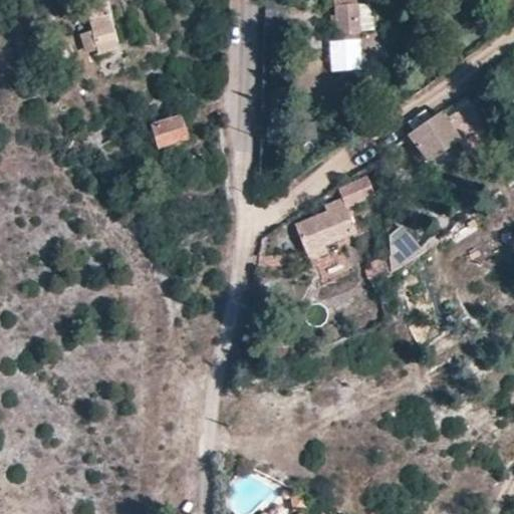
[(110,0),(87,0),(101,56),(122,51),(110,0)]
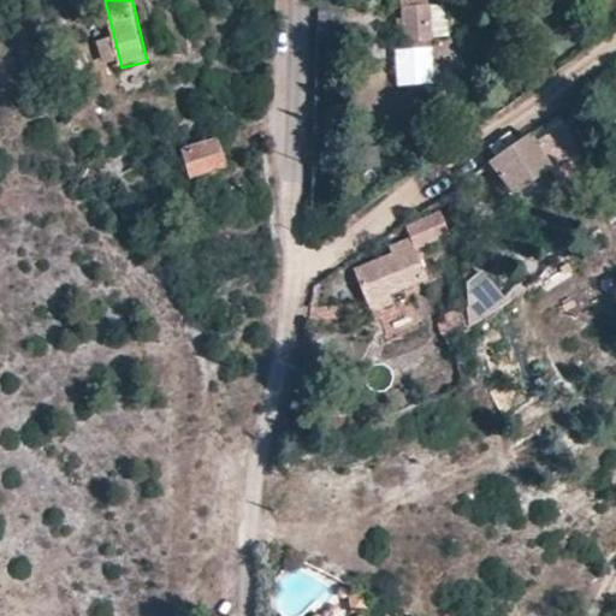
[(432,4),(402,5),(404,41),(433,39),(432,4)]
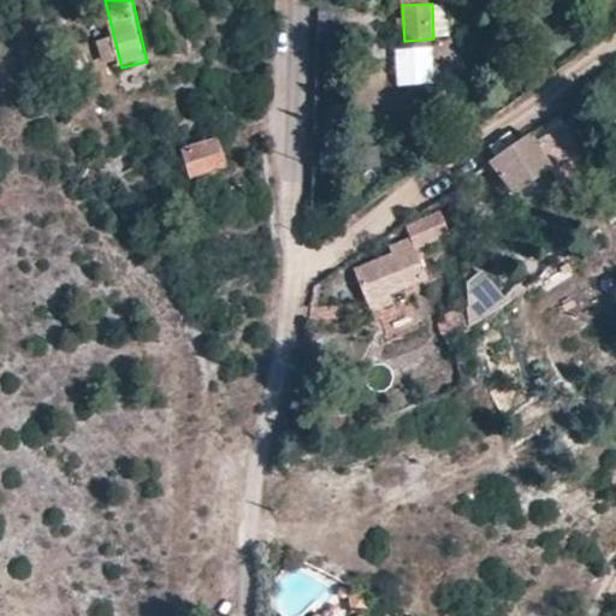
[(404,41),(406,60),(436,59),(433,39),(404,41)]
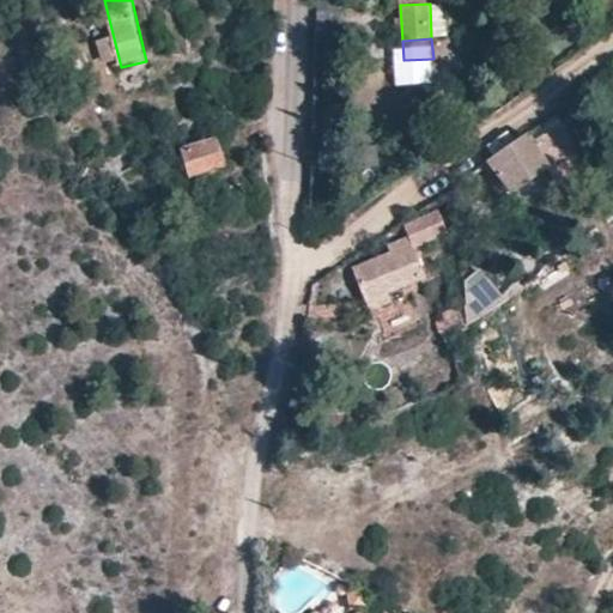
[(120,71),(123,90),(144,85),(139,66),(120,71)]
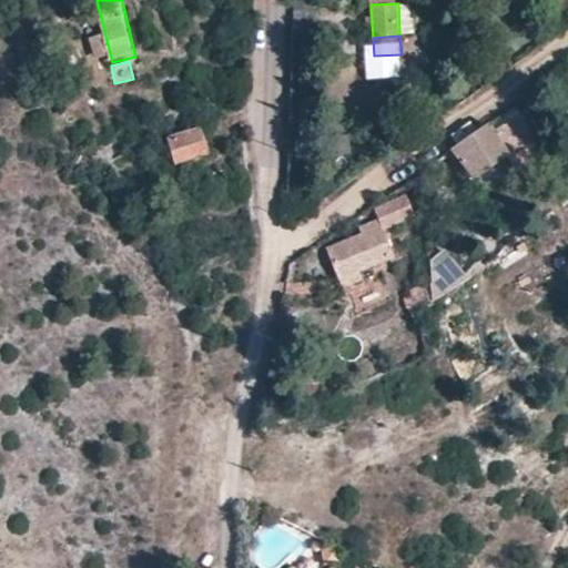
[(521,113),(493,131),(506,151),(509,155),(505,159),(516,173),(544,153),(521,113)]
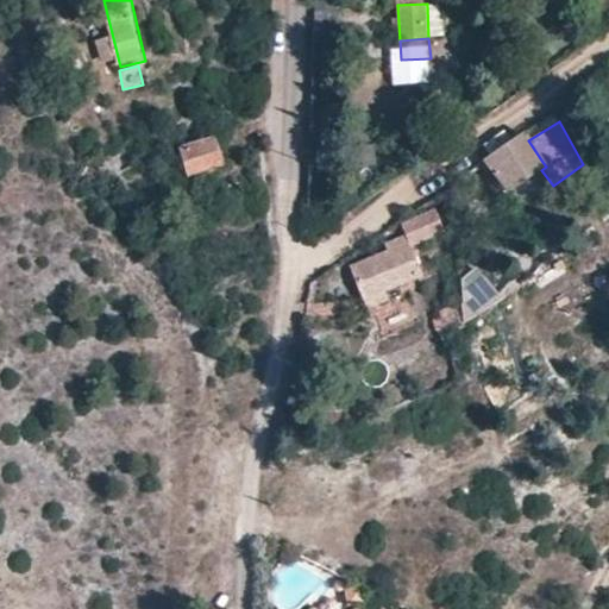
[(528,140),(525,133),(484,161),(507,190),(542,162),(528,140)]
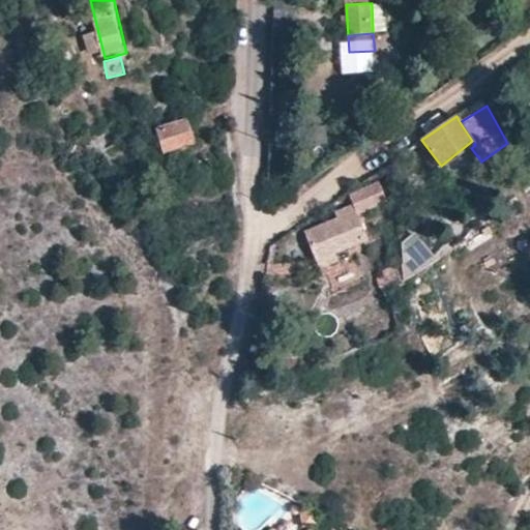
[(193,143),(184,119),(154,129),(165,153),(193,143)]
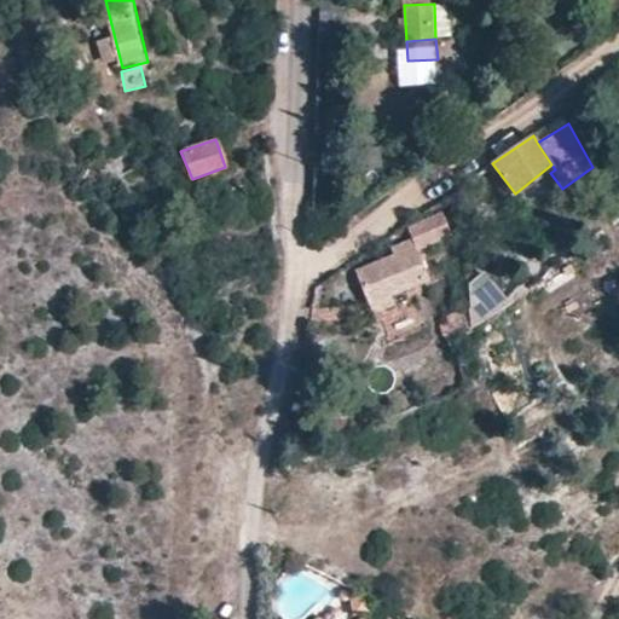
[(555,169),(551,165),(515,194),(519,197),(545,177),(550,173),(555,169)]
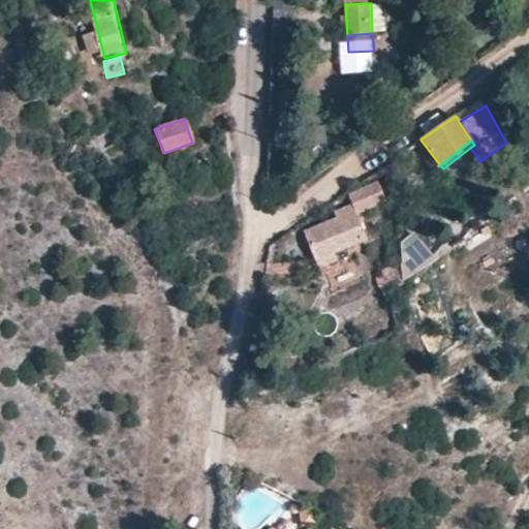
[(466,151),(443,168),(453,181),(475,164),(466,151)]
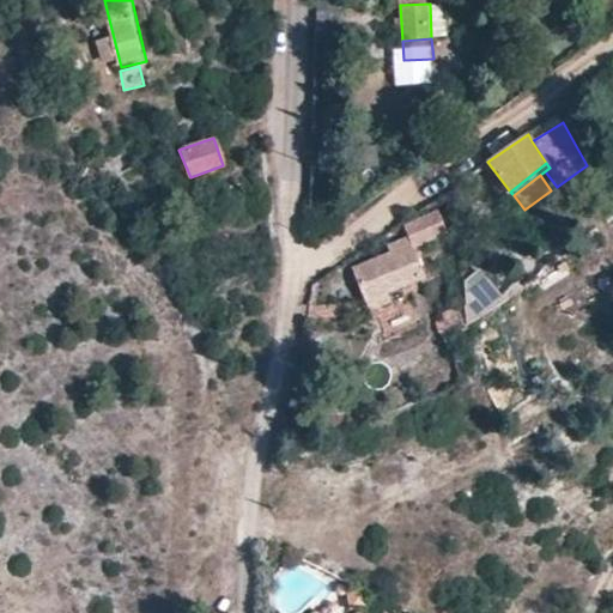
[(408,234),(389,243),(392,253),(357,268),(370,301),(416,280),(410,263),(418,259),(416,248),(445,232),(437,211),(402,222),(408,234)]
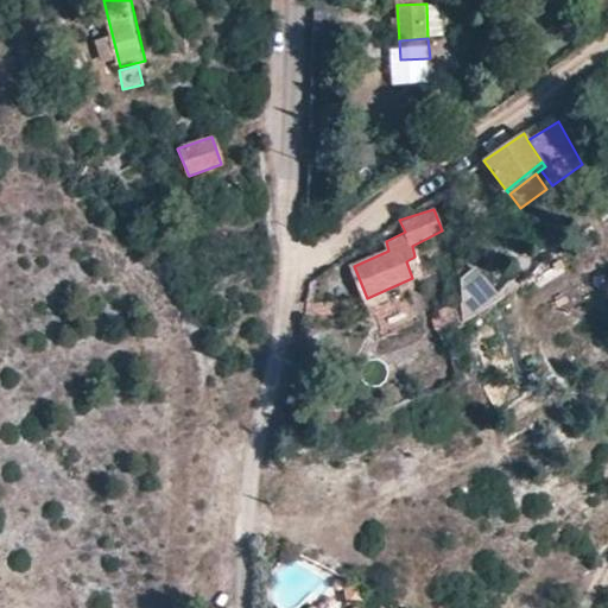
[(477,267),(463,278),(464,322),(504,296),(477,267)]
